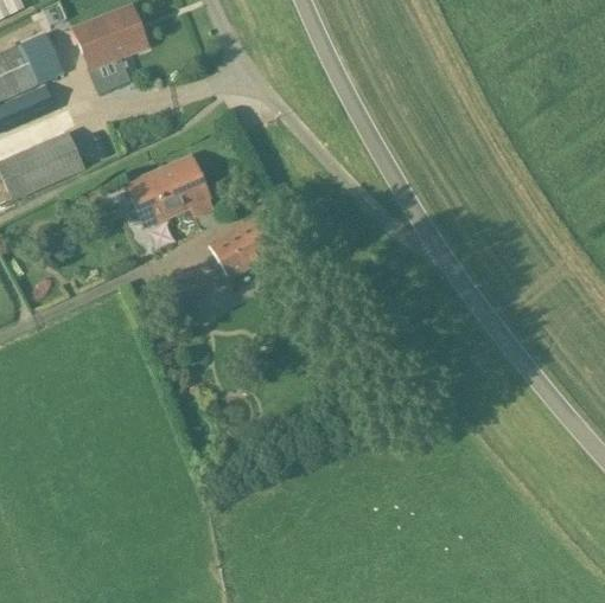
[(0,0),(0,18),(25,7),(21,0),(0,0)]
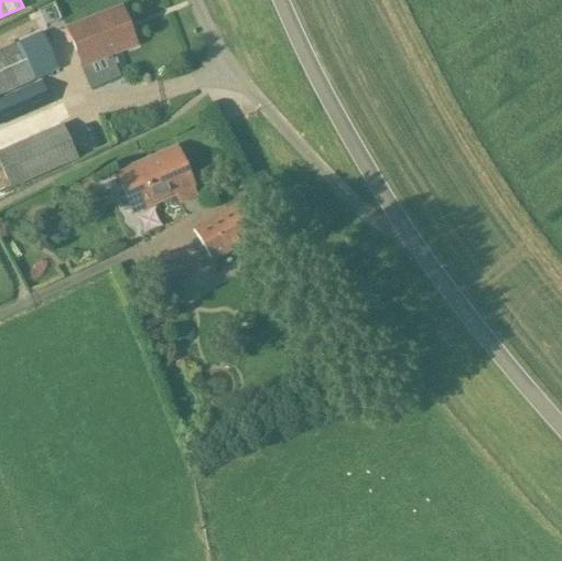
[(139,42),(123,4),(69,25),(85,63),(139,42)]
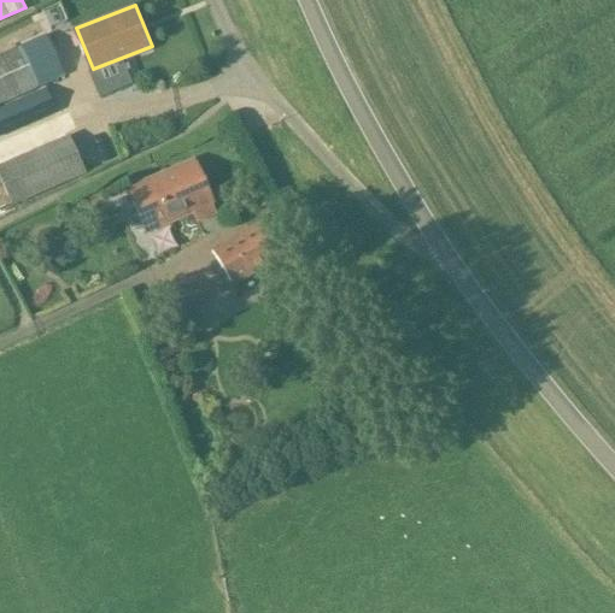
[(0,101),(63,74),(46,34),(0,54),(0,133),(58,108),(50,87),(0,107),(0,101)]
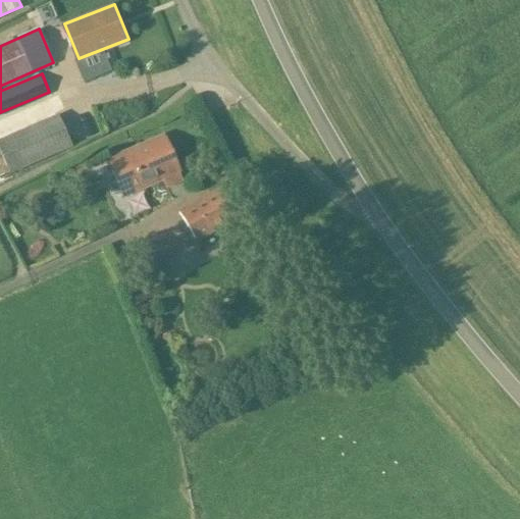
[(59,112),(0,138),(0,147),(11,172),(74,145),(59,112)]
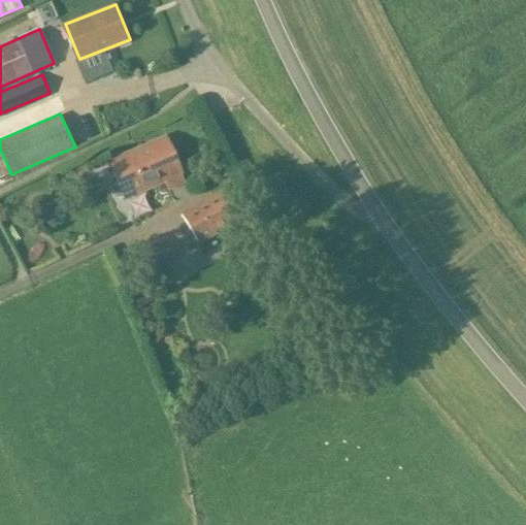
[(184,172),(168,135),(110,159),(127,197),(166,181),(170,189),(187,182),(184,172)]
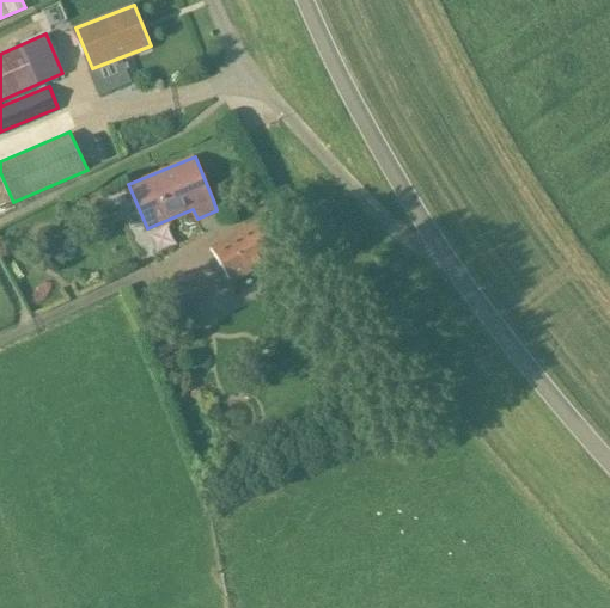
[(258,206),(269,198),(258,184),(249,191),(258,206)]
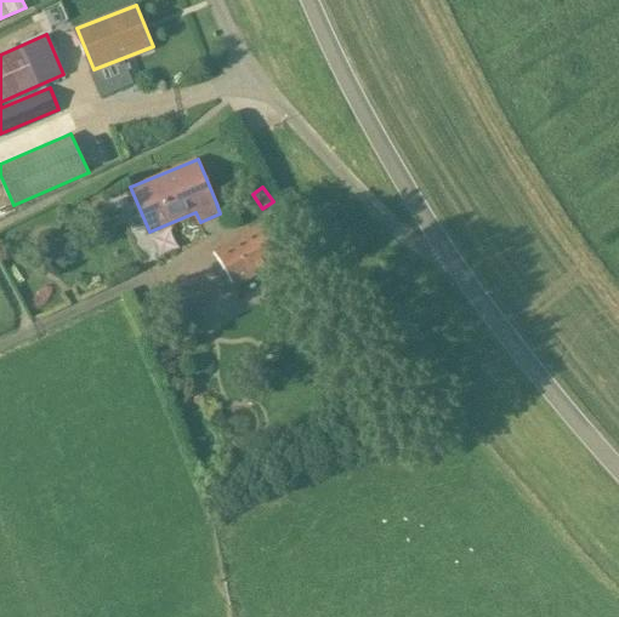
[(285,257),(265,221),(215,250),(237,286),(285,257)]
